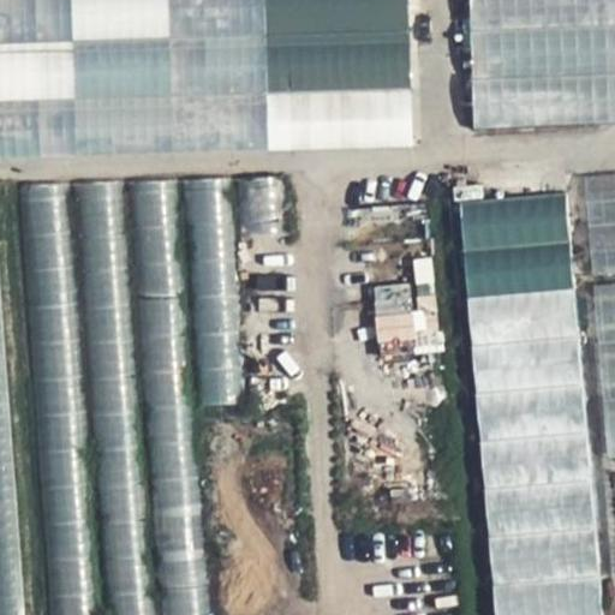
[(0,0),(0,154),(413,142),(408,0),(0,0)]
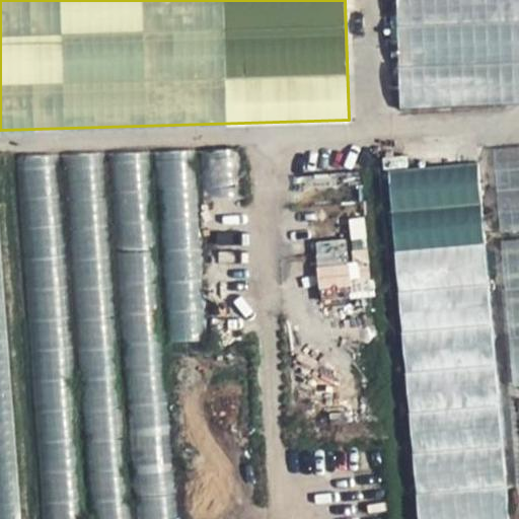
[(518,0),(394,0),(398,107),(518,102),(518,0)]
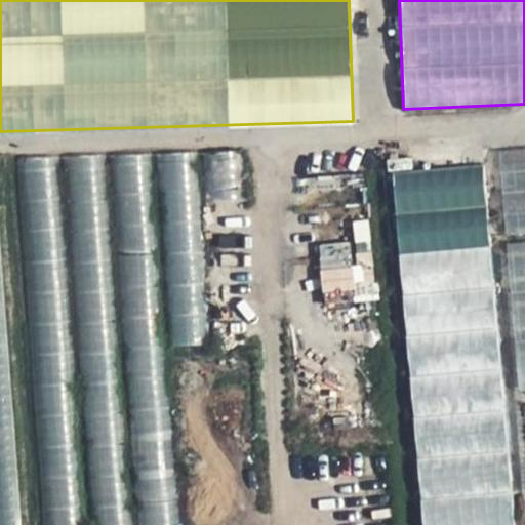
[(524,228),(524,148),(497,151),(505,230),(524,228)]
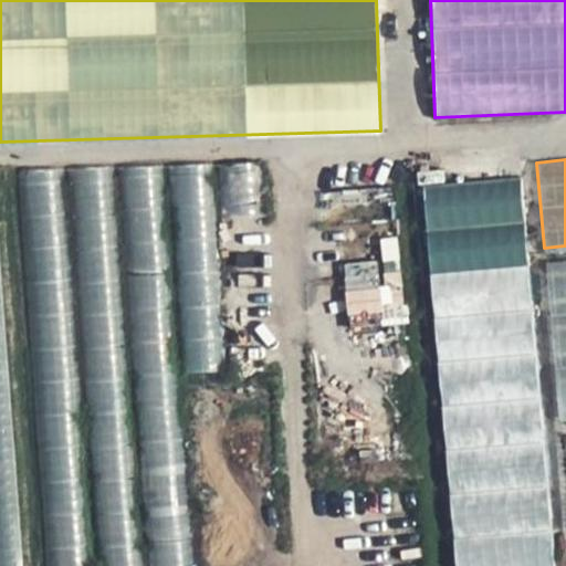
[(239,202),(254,200),(251,164),(226,166),(228,191),(238,190),(239,202)]
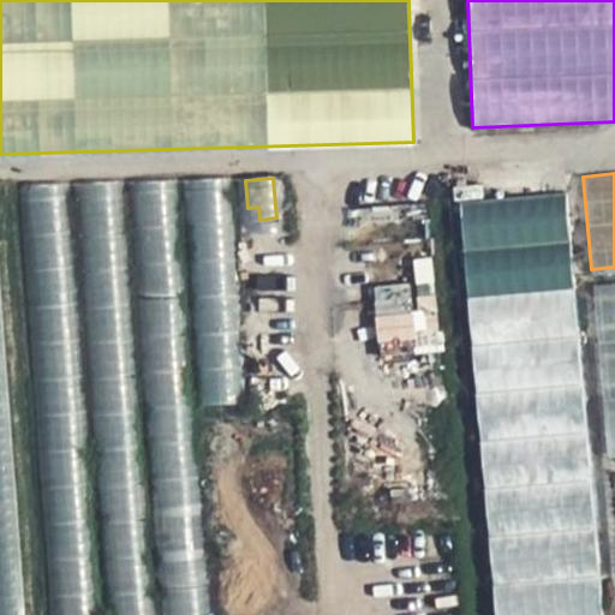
[(189,181),(206,405),(240,402),(224,179),(189,181)]
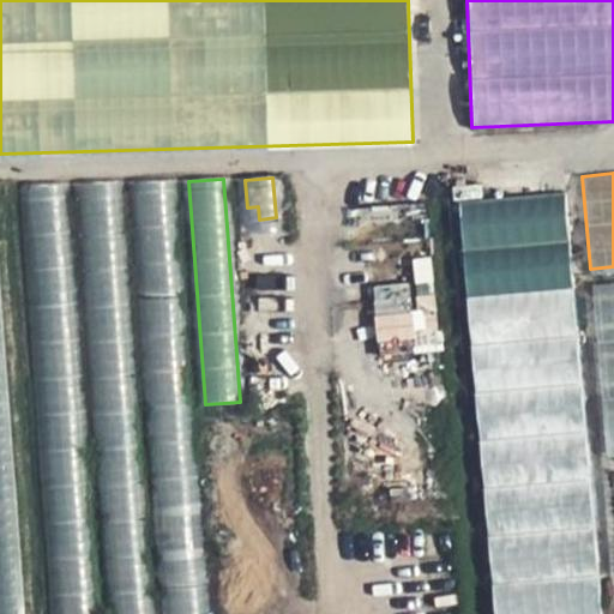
[(167,222),(158,180),(136,185),(144,227),(167,222)]
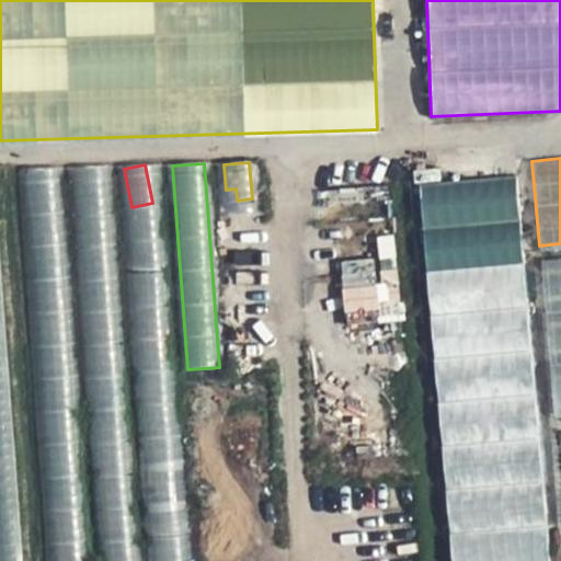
[(517,174),(418,183),(449,560),(558,560),(556,519),(547,521),(517,174)]
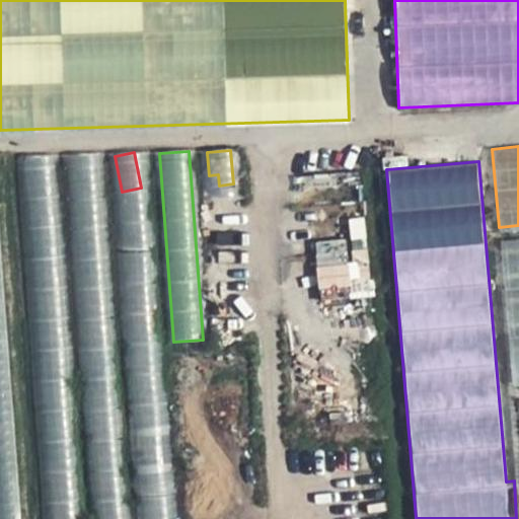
[(124,208),(127,225),(142,222),(139,205),(124,208)]
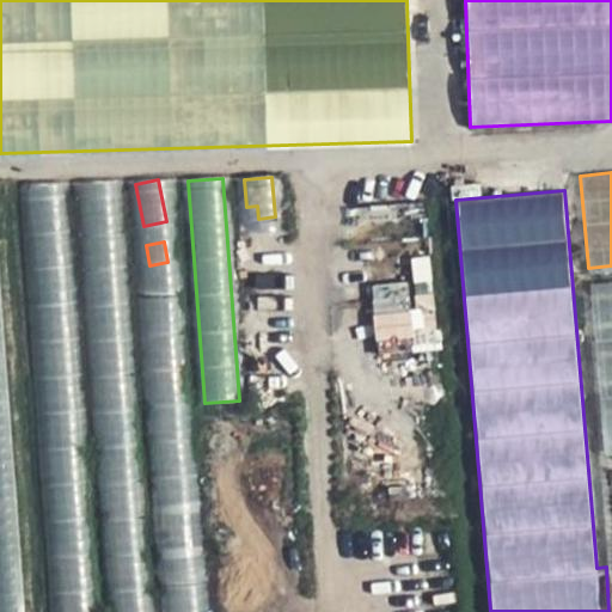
[(430,294),(409,297),(408,281),(371,285),(377,354),(436,348),(430,294)]
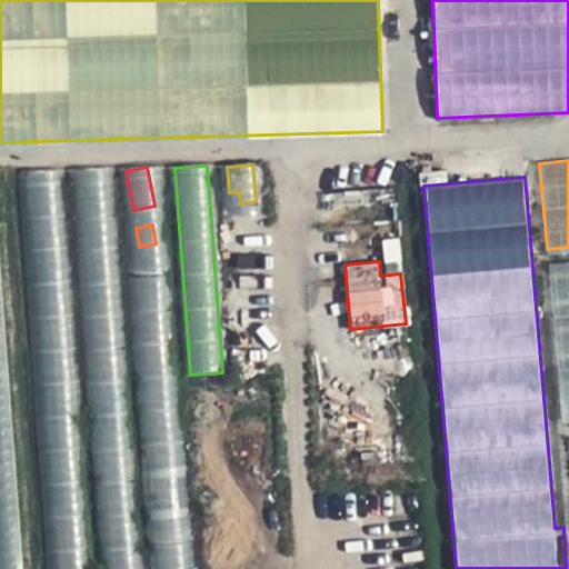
[(568,261),(550,263),(563,423),(568,422),(568,261)]
